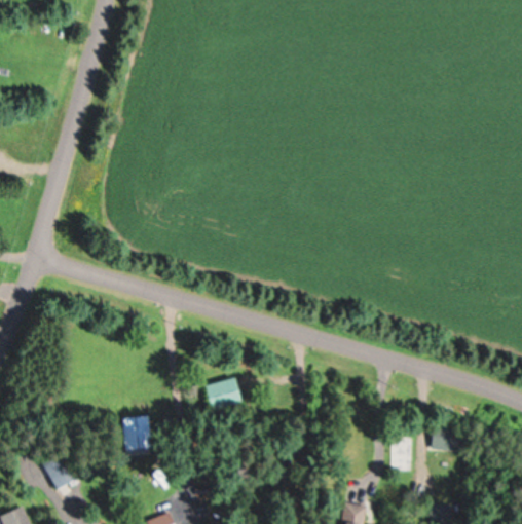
[(204,384),(208,410),(243,406),(239,380),(204,384)]
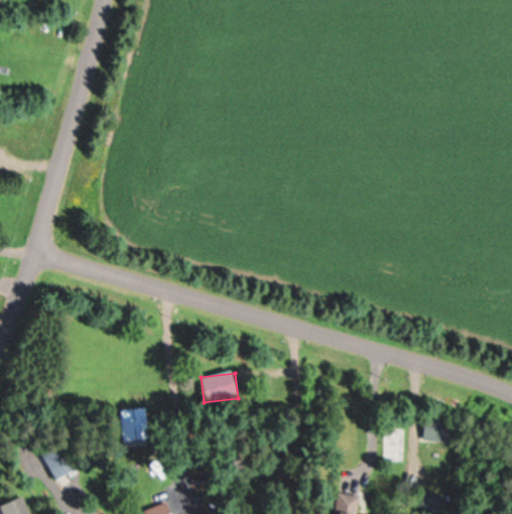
[(120,438),(127,437),(127,428),(146,427),(145,408),(119,409),(120,438)]
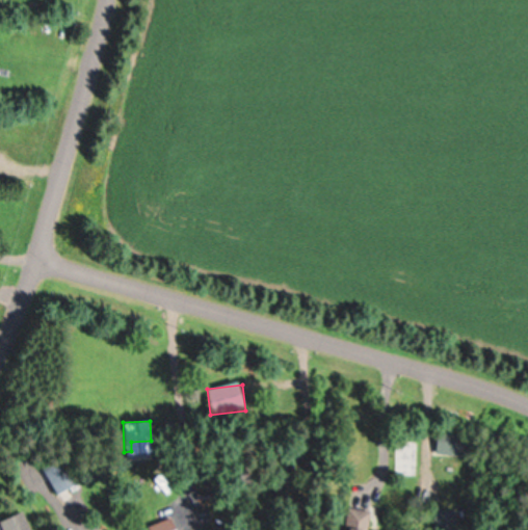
[(437,453),(460,455),(463,430),(438,429),(437,453)]
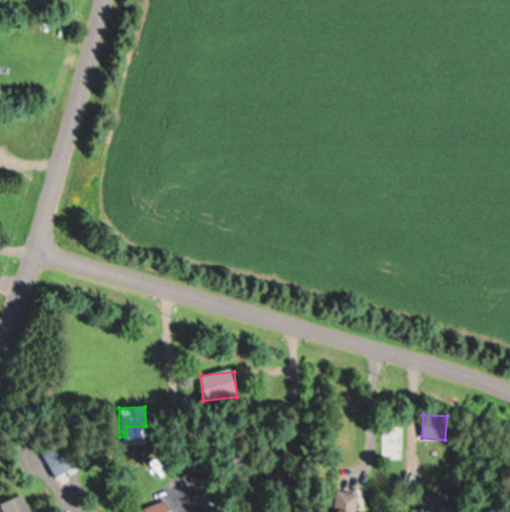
[(43,452),(53,476),(81,464),(71,440),(43,452)]
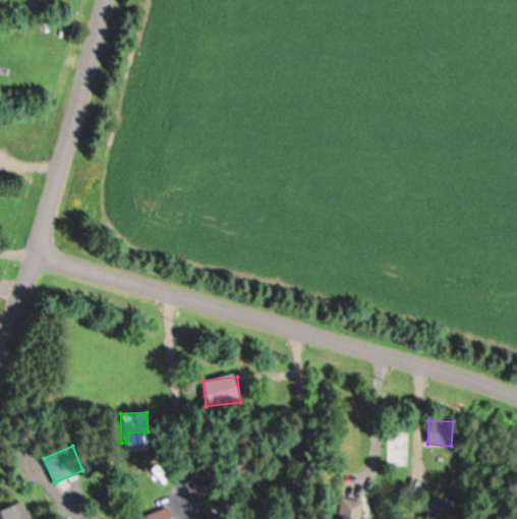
[(359,518),(363,503),(342,498),(337,518),(359,518)]
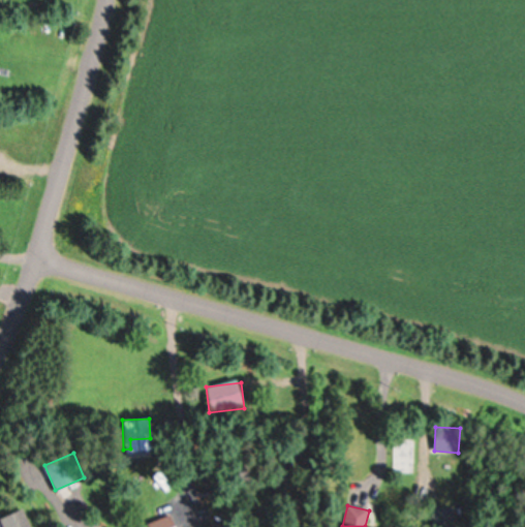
[(31,526),(23,507),(0,518),(0,520),(2,526),(31,526)]
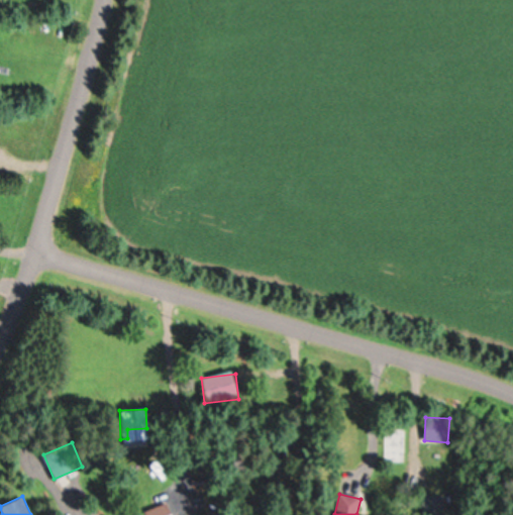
[(435,514),(435,497),(424,497),(424,514),(435,514)]
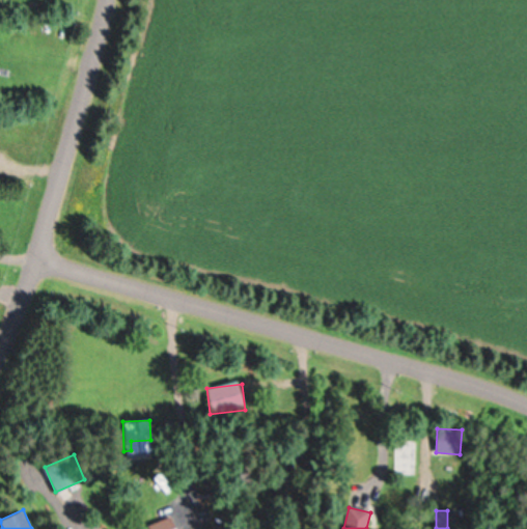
[(173,528),(170,518),(144,525),(145,528),(173,528)]
